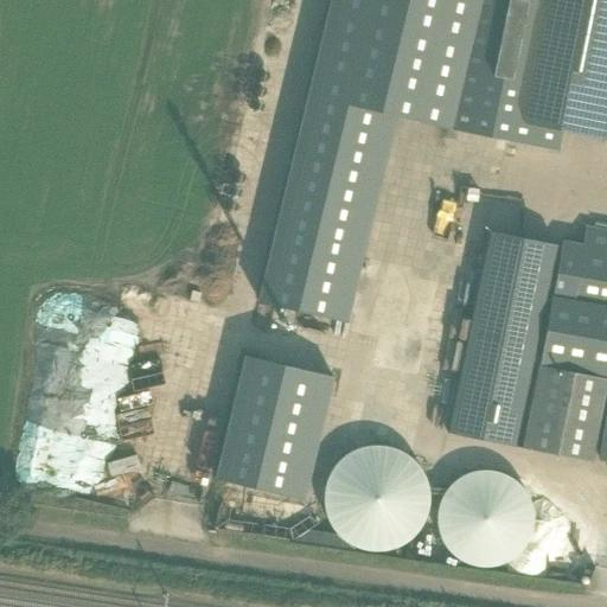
[(331,0),(260,300),(346,319),(395,116),(448,129),(474,0),(331,0)]
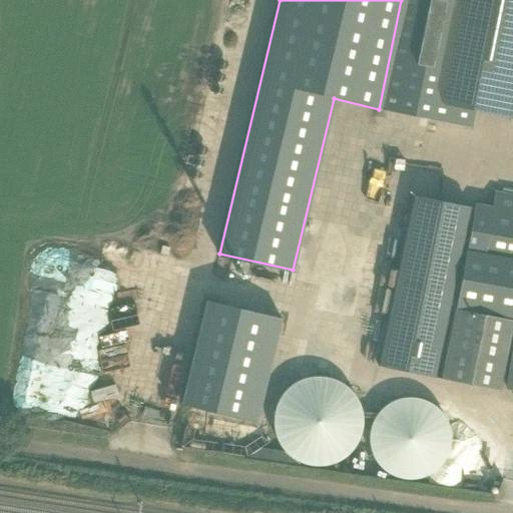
[(475,112),(512,119),(512,0),(401,0),(379,109),(472,128),(475,112)]
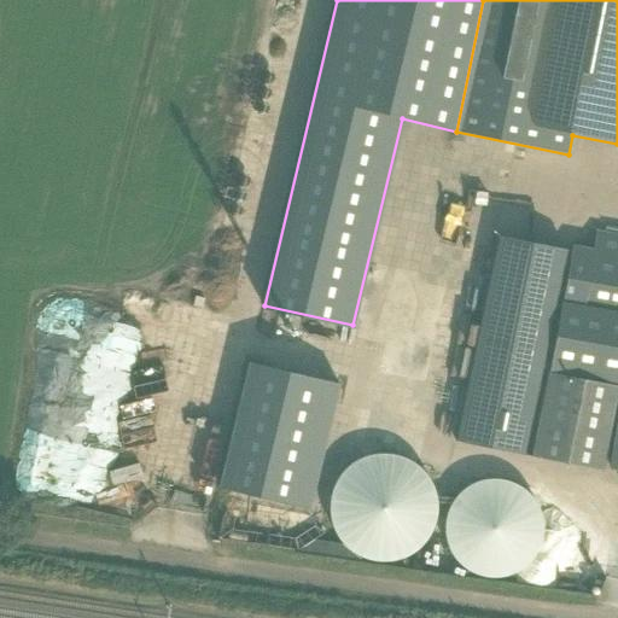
[(530,456),(600,471),(616,394),(617,384),(617,383),(617,235),(596,232),(593,251),(572,248),(563,303),(560,303),(548,372),(530,456)]
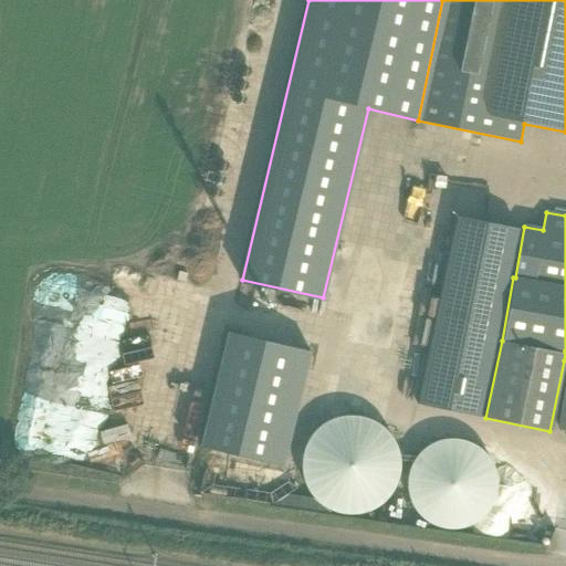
[(456,216),(416,404),(479,417),(519,229),(456,216)]
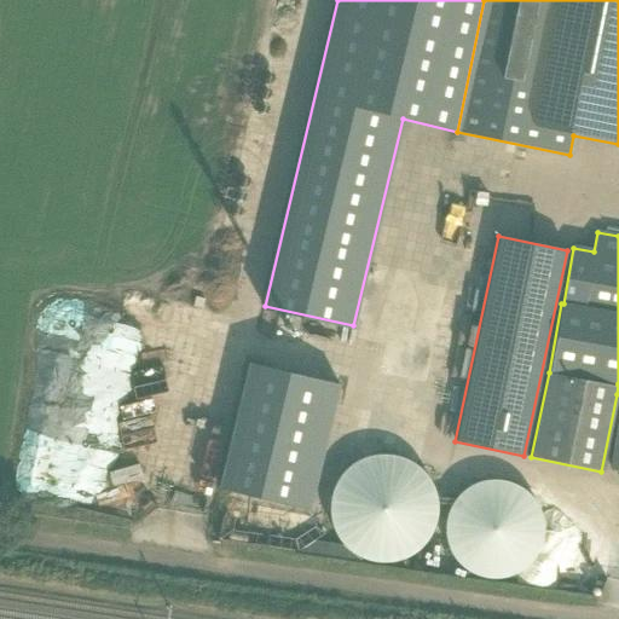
[(429,314),(429,304),(427,293),(421,284),(412,278),(404,276),(393,276),(385,278),(376,284),(370,293),(366,302),(368,312),(371,323),(377,330),(387,336),(398,339),(408,336),(417,331),(424,324),(429,314)]
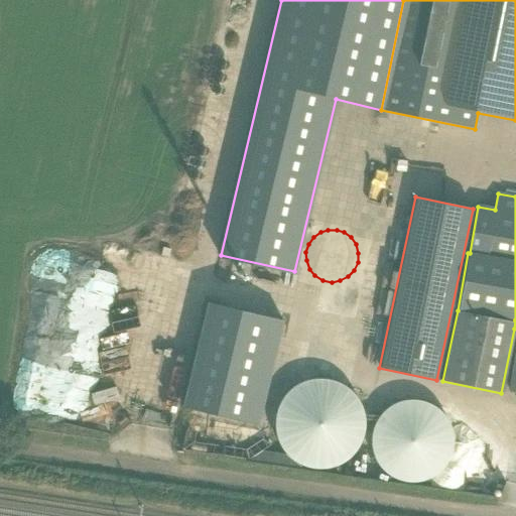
[(369,296),(367,290),(363,285),(358,281),(352,280),(346,280),(341,282),(336,286),(333,290),(331,296),(332,302),(334,308),(338,313),(344,316),(350,317),(356,316),(362,313),(366,309),(368,303),(369,296)]
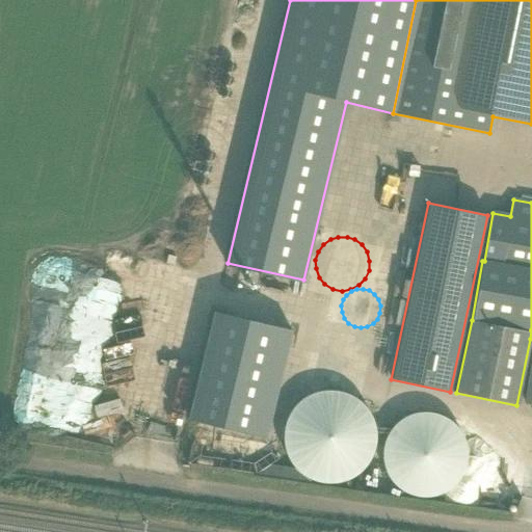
[(213,322),(187,430),(264,449),(290,341),(213,322)]
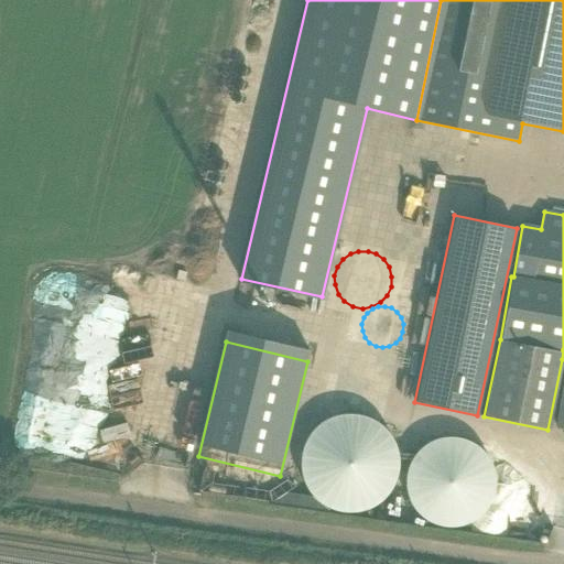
[(300,449),(299,458),(299,467),(301,477),(304,486),(308,494),(315,500),(323,506),(331,510),(339,512),(349,512),(358,512),(367,509),(376,505),(382,499),(389,492),(393,485),(397,476),(399,467),(399,457),(397,448),(393,440),(389,432),(382,425),(375,420),(367,415),(357,413),(348,412),(339,413),(331,415),(322,420),(314,425),(308,433),(303,441),(300,449)]
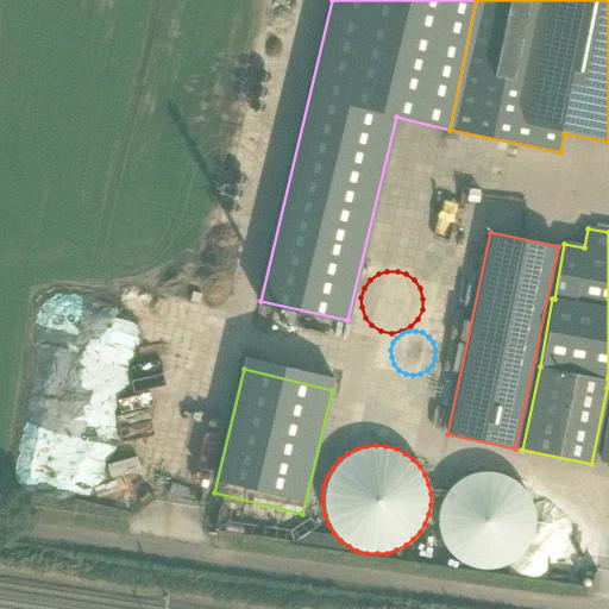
[(494,472),(484,472),(476,473),(466,476),(459,481),(452,487),(446,493),(441,501),(439,509),(438,519),(438,527),(440,537),(444,545),(449,552),(454,558),(462,564),(470,567),(479,570),(488,570),(497,569),(506,566),(514,562),(520,556),(526,550),(531,541),(534,533),(535,523),(534,515),(533,506),(529,497),(525,490),(518,484),(510,478),(502,475),(494,472)]
